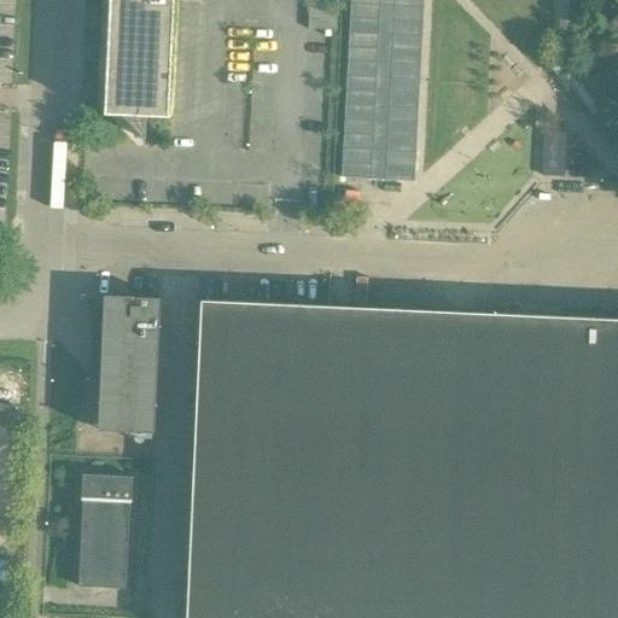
[(110,0),(105,116),(122,117),(145,140),(146,118),(169,118),(174,0),(110,0)]
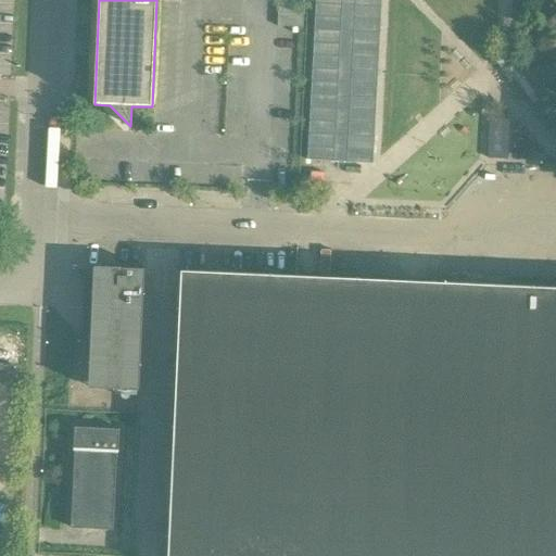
[(555,288),(180,272),(167,555),(555,555),(555,0),(552,0),(555,4),(555,14),(547,22),(555,30),(555,39),(546,48),(555,59),(555,288)]
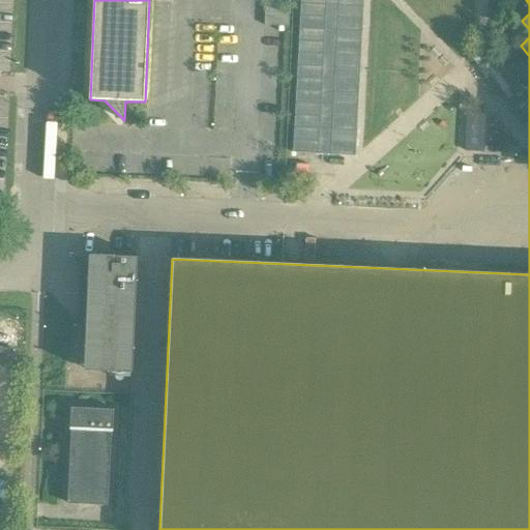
[(300,0),(293,153),(355,156),(363,0),(300,0)]
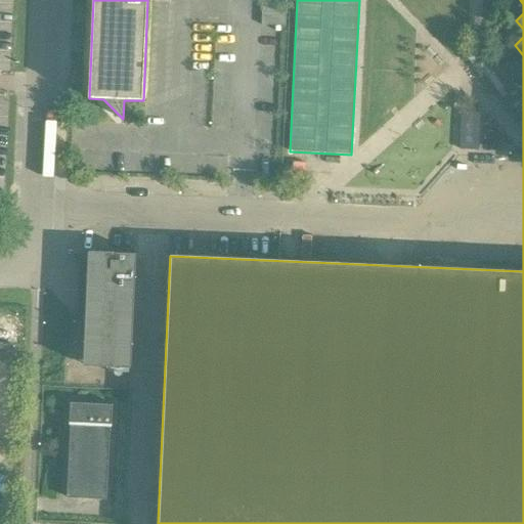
[(287,2),(262,1),(261,26),(286,27),(287,2)]
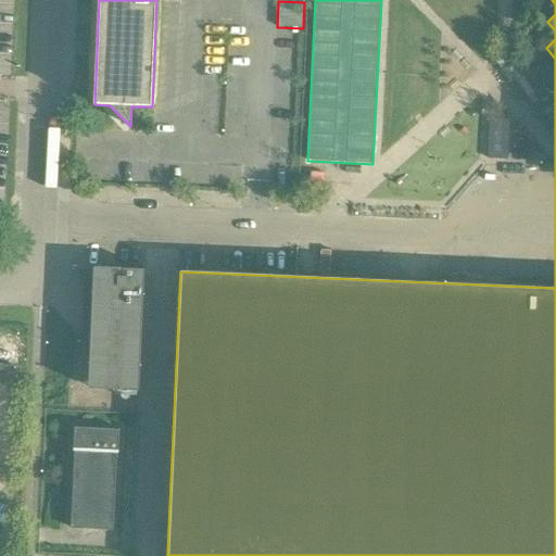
[(93,267),(88,388),(139,391),(144,269),(93,267)]
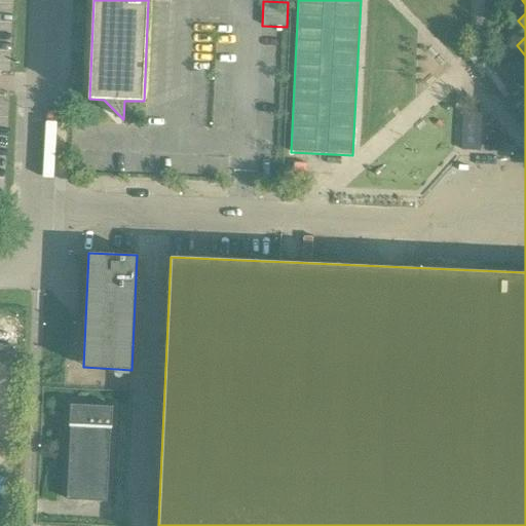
[(71,404),(69,426),(71,426),(67,499),(107,501),(110,428),(112,428),(113,406),(71,404)]
